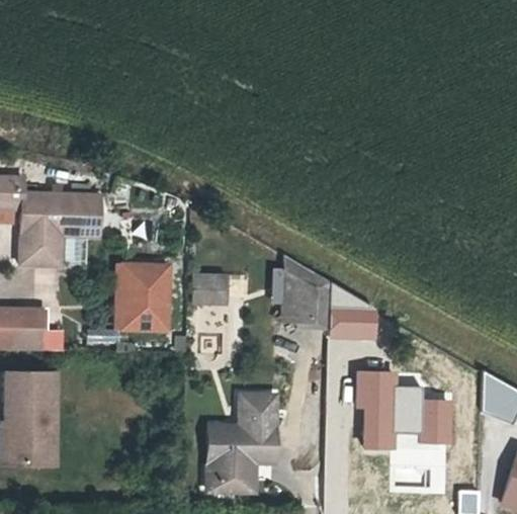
[(11,208),(11,226),(20,227),(20,243),(11,243),(11,264),(54,264),(54,235),(91,235),(92,193),(16,192),(16,175),(0,175),(0,208),(4,208),(11,208)]
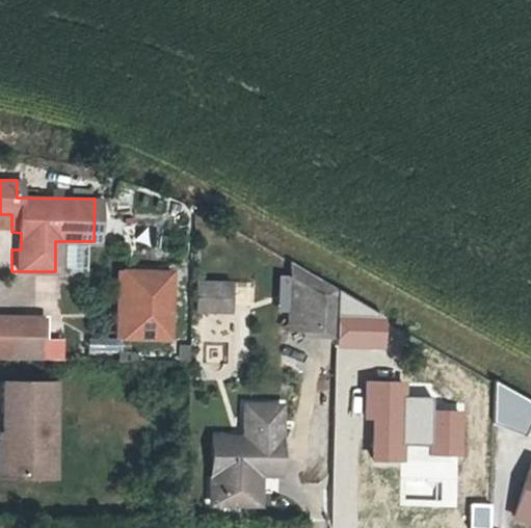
[(21,233),(11,232),(11,249),(21,249),(21,233)]
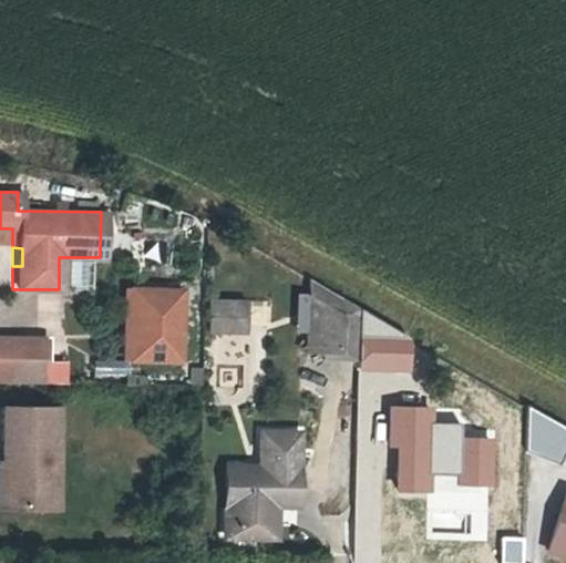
[(126,286),(126,357),(176,357),(176,286),(126,286)]
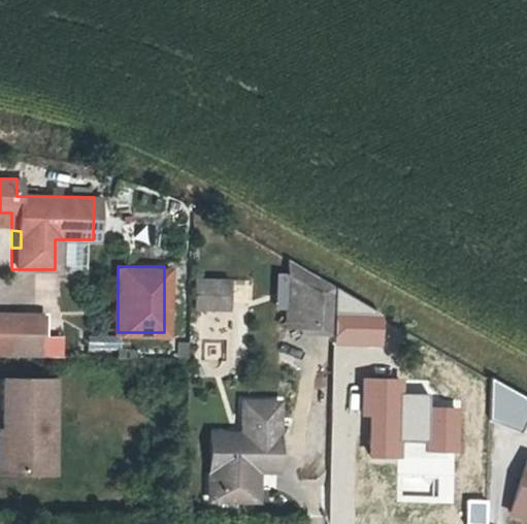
[(196,280),(196,292),(224,293),(224,281),(196,280)]
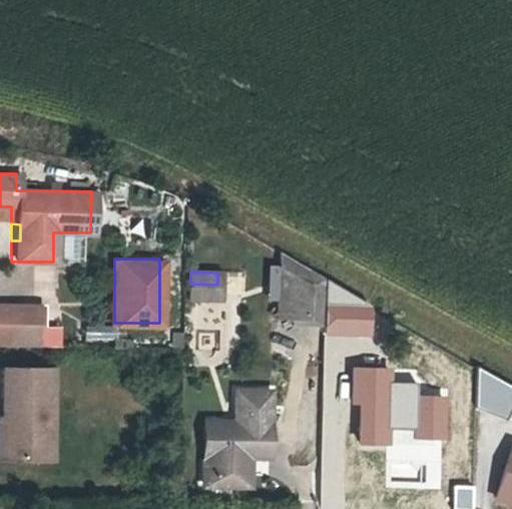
[(283,272),(281,323),(296,323),(312,324),(313,292),(307,288),(283,272)]
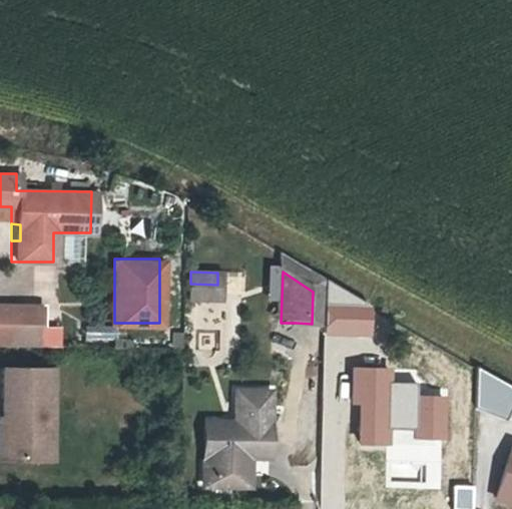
[(318,273),(307,288),(313,292),(312,324),(296,323),(295,331),(326,332),(328,279),(318,273)]
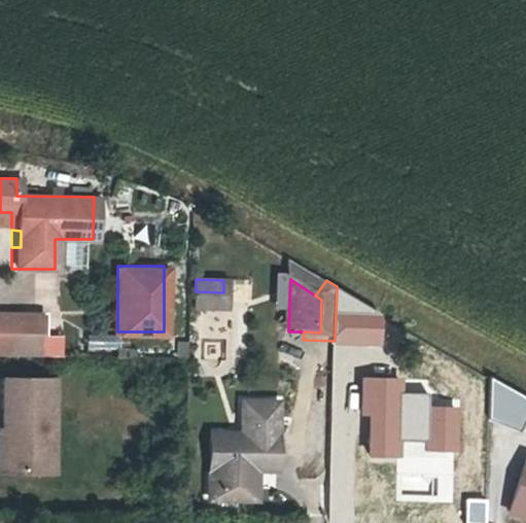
[(351,299),(350,313),(480,390),(480,375),(351,299)]
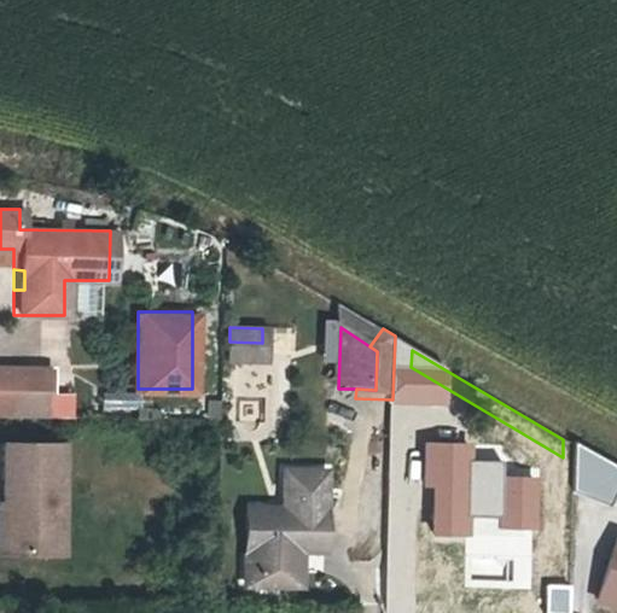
[(0,416),(44,418),(45,369),(0,368),(0,416)]
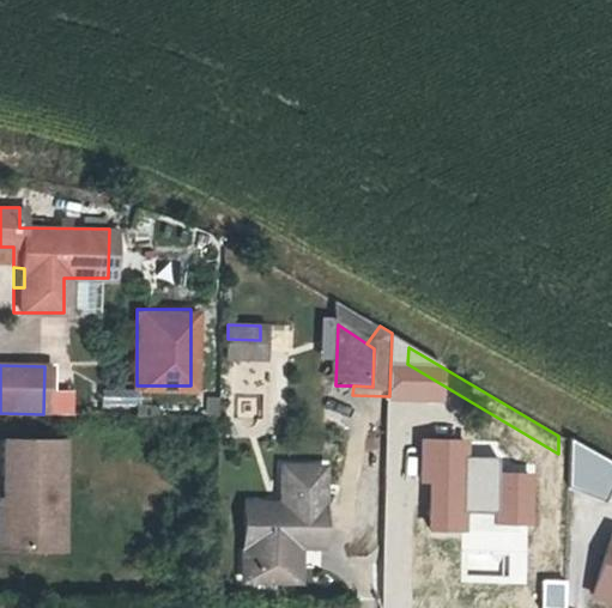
[(0,504),(2,505),(4,551),(55,551),(55,443),(0,443),(0,504)]
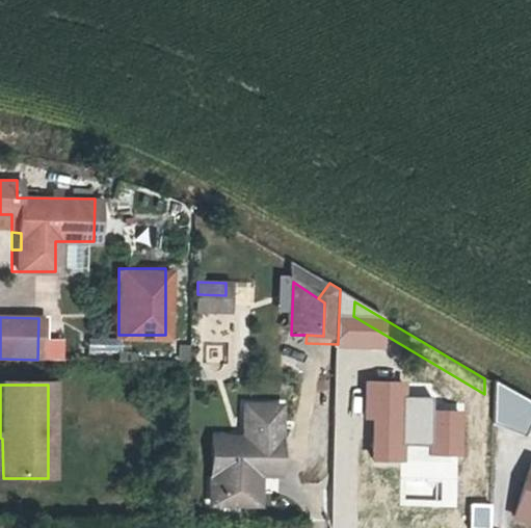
[(256,475),(267,476),(288,476),(289,406),(256,406),(255,442),(221,441),(220,497),(256,498),(256,475)]
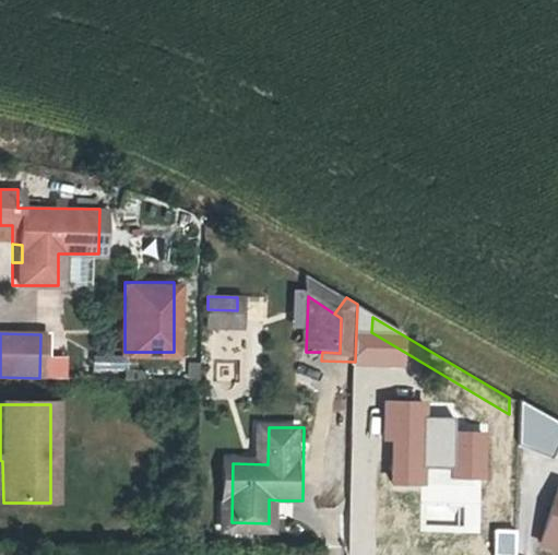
[(557,491),(556,491),(537,548),(557,554),(557,491)]
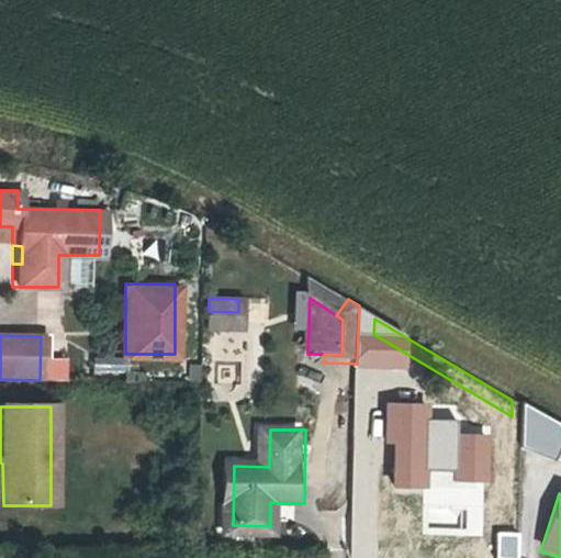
[(270,526),(233,525),(233,536),(282,537),(282,503),(270,502),(270,526)]
